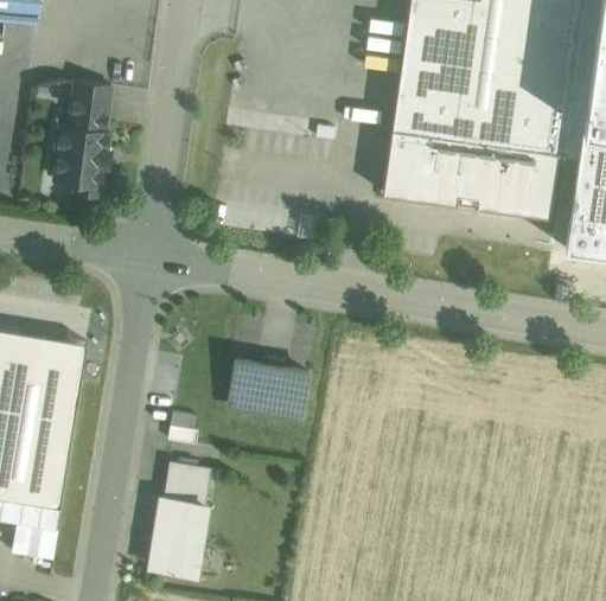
[(43,0),(0,0),(0,19),(40,25),(43,0)]
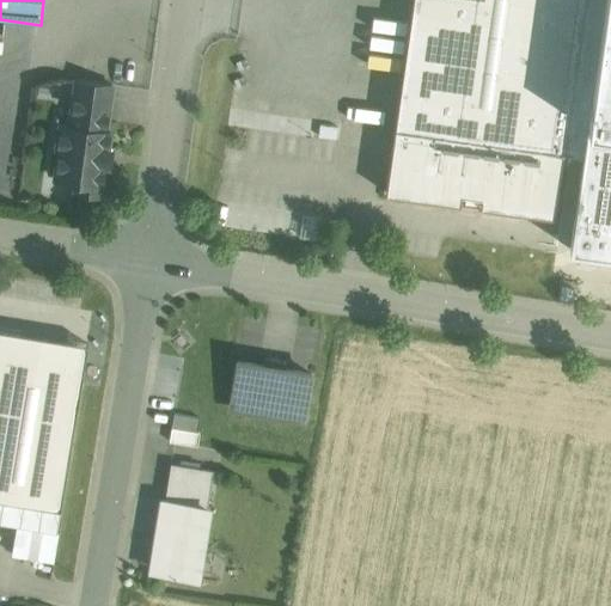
[(586,0),(414,0),(396,132),(564,155),(586,0)]
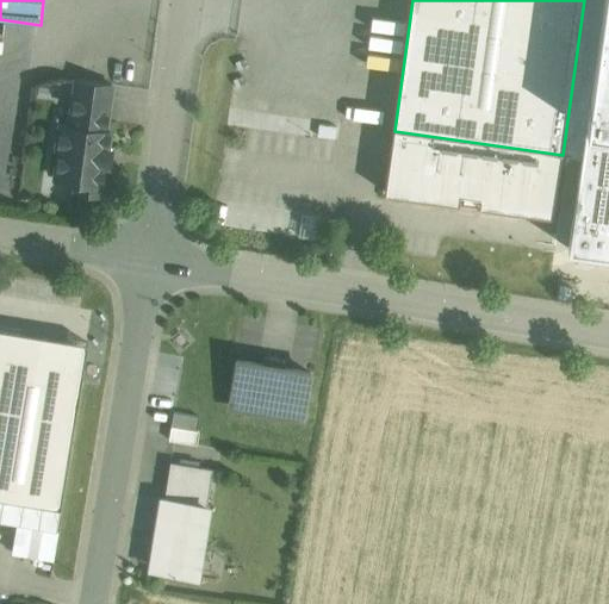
[(608,0),(603,0),(570,253),(608,257),(608,0)]
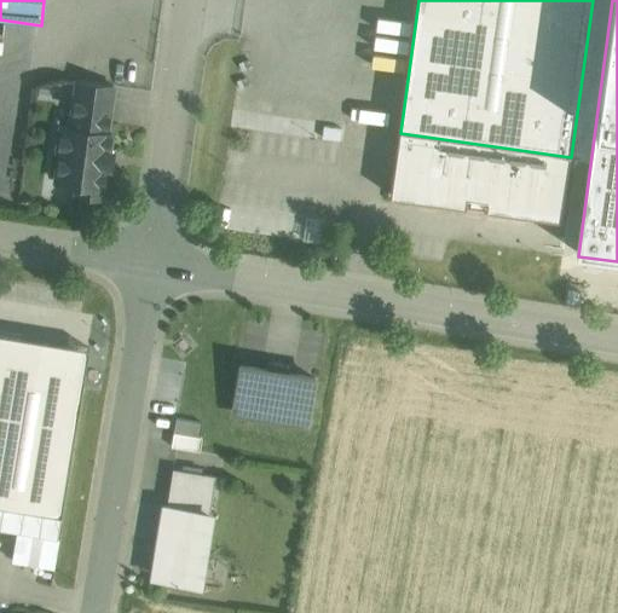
[(115,91),(79,86),(73,132),(63,131),(59,157),(61,158),(57,185),(79,189),(78,198),(104,202),(108,171),(111,172),(114,156),(110,155),(113,138),(108,138),(115,91)]
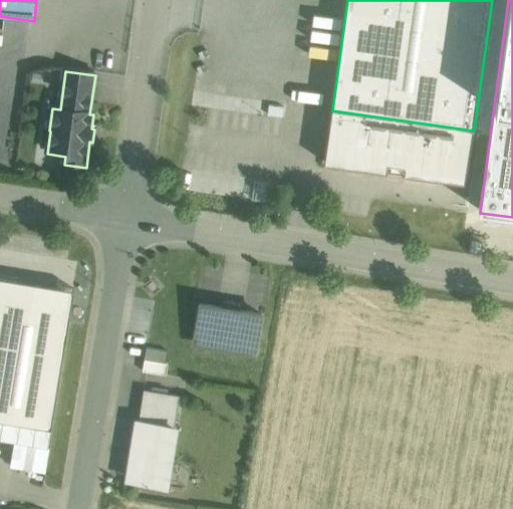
[(283,110),(273,109),(272,118),(282,119),(283,110)]
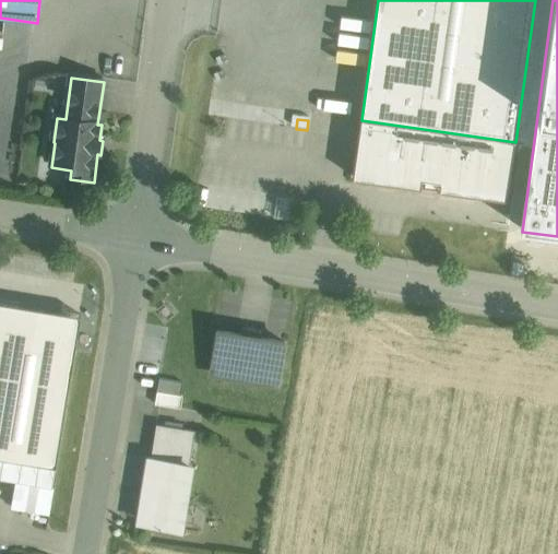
[(515,142),(361,120),(354,180),(422,190),(423,181),(427,183),(426,191),(436,192),(437,184),(441,185),(440,192),(507,202),(515,142)]
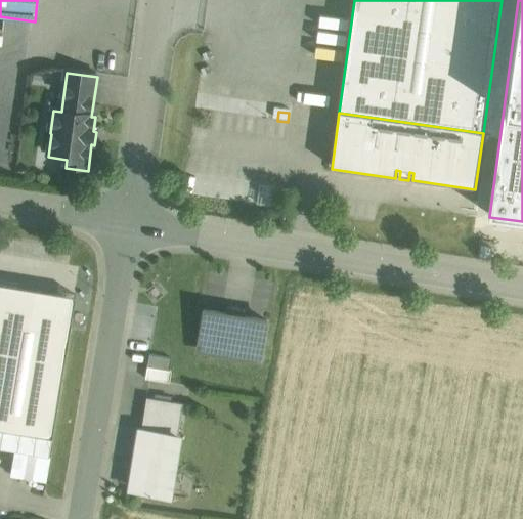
[(77,299),(0,288),(0,452),(51,461),(77,299)]
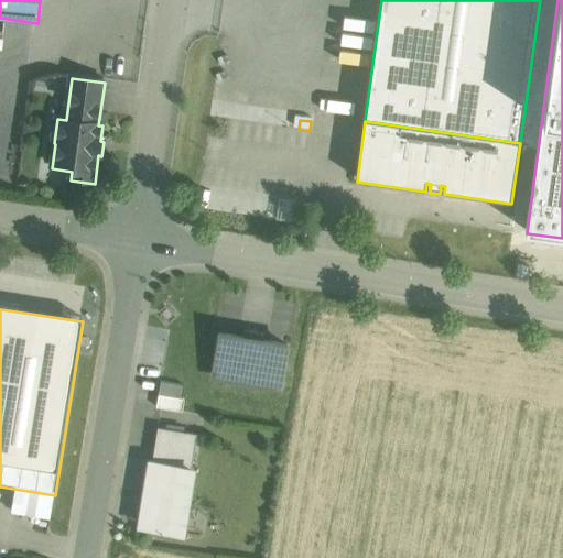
[(245,341),(219,337),(213,379),(281,390),(288,349),(262,345),(263,338),(246,335),(245,341)]
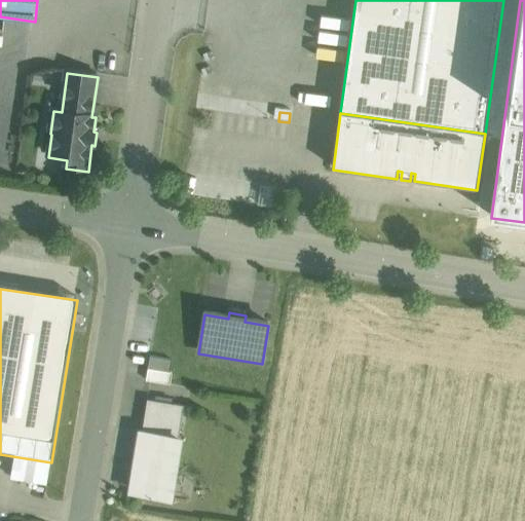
[(173,364),(150,360),(148,372),(171,376),(173,364)]
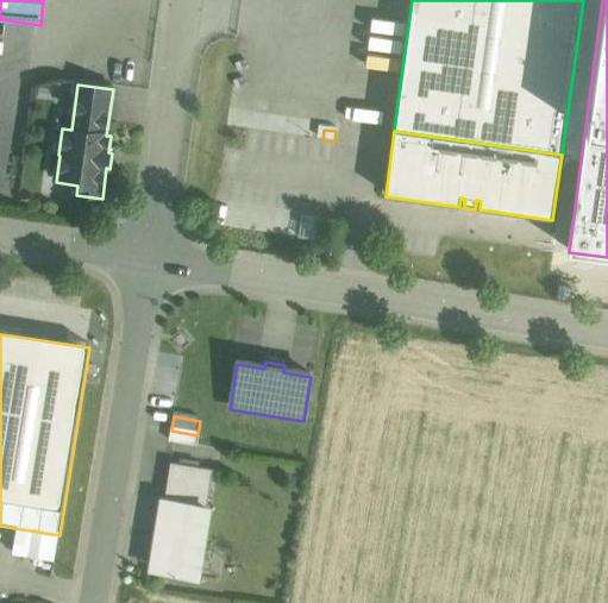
[(213,473),(171,466),(165,503),(207,510),(213,473)]
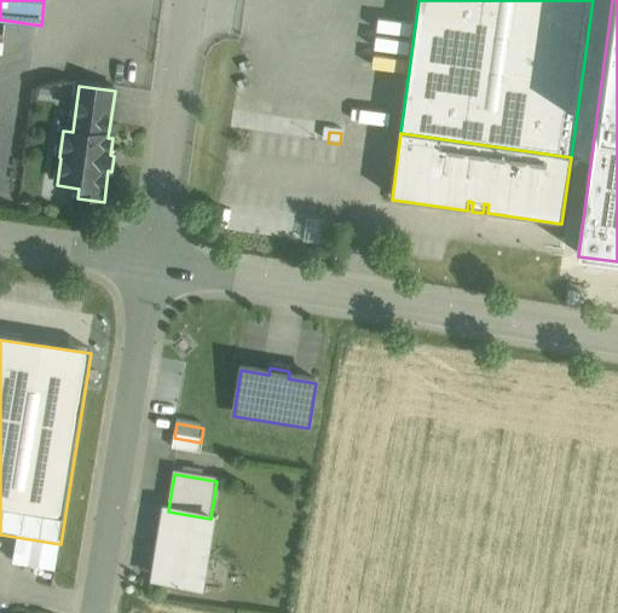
[(211,519),(168,512),(156,582),(200,589),(211,519)]
